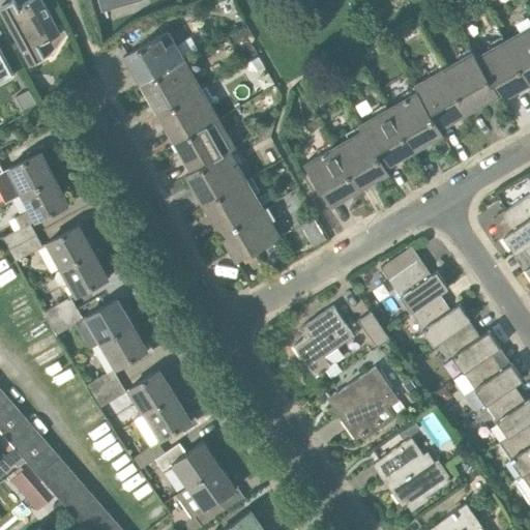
[(60,33),(42,0),(29,0),(23,3),(24,5),(19,8),(15,0),(12,0),(0,6),(0,7),(31,65),(46,57),(38,45),(60,33)]
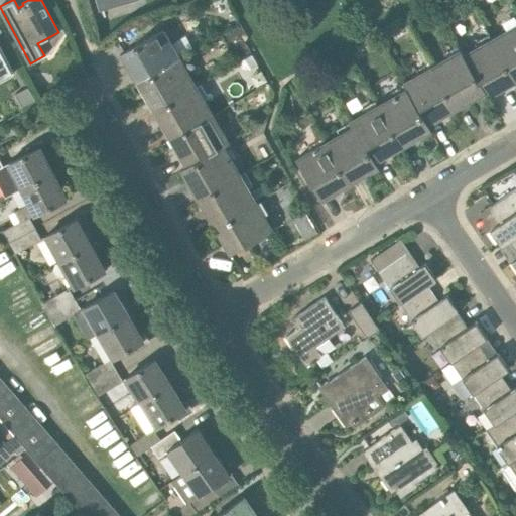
[(445,15),(452,12),(444,0),(438,3),(445,15)]
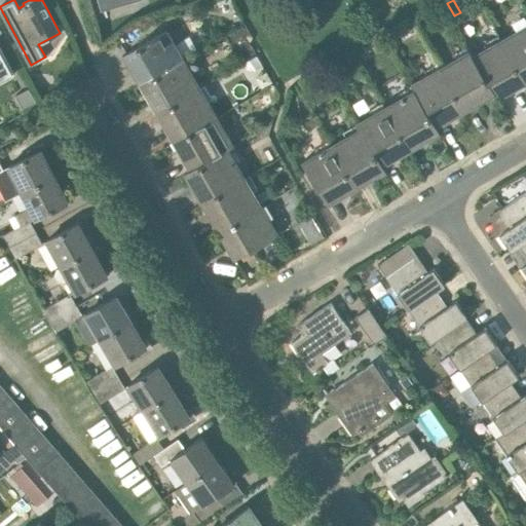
[(525,26),(500,41),(523,80),(525,84),(525,26)]
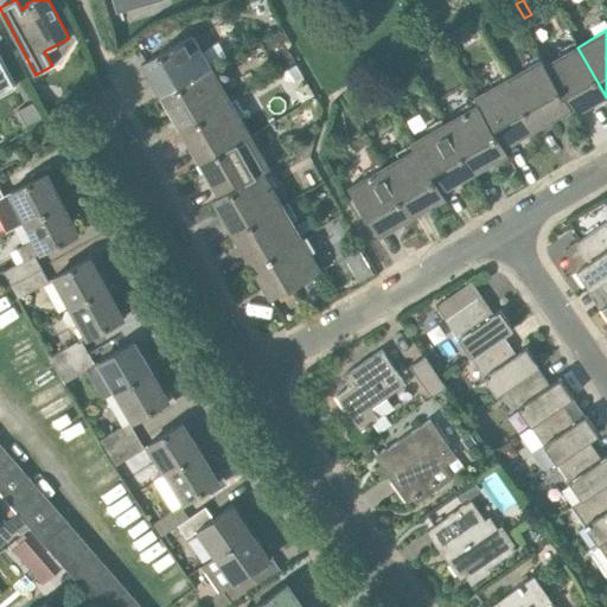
[(161,98),(166,96),(212,69),(193,36),(147,62),(158,82),(153,84),(161,98)]
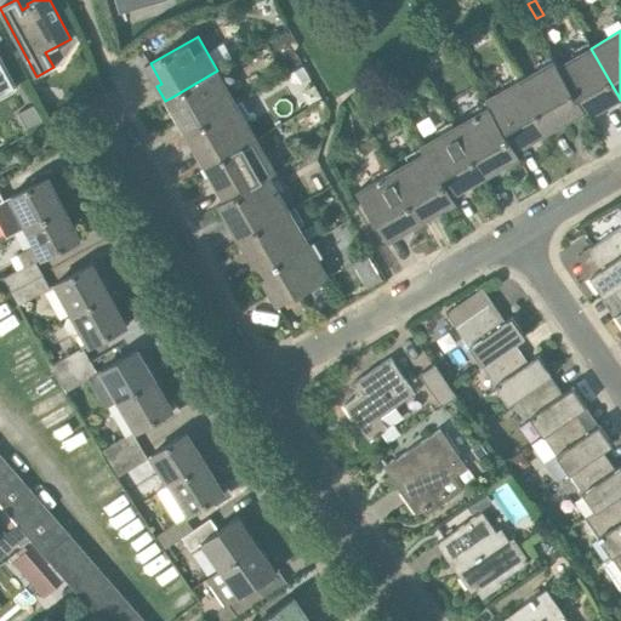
[(617,95),(591,49),(558,68),(581,108),(587,120),(603,112),(599,104),(617,95)]
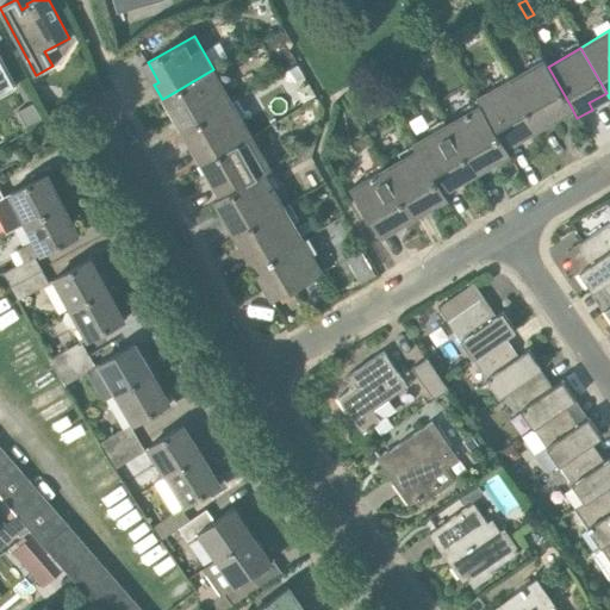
[(0,94),(16,86),(0,57),(0,94)]
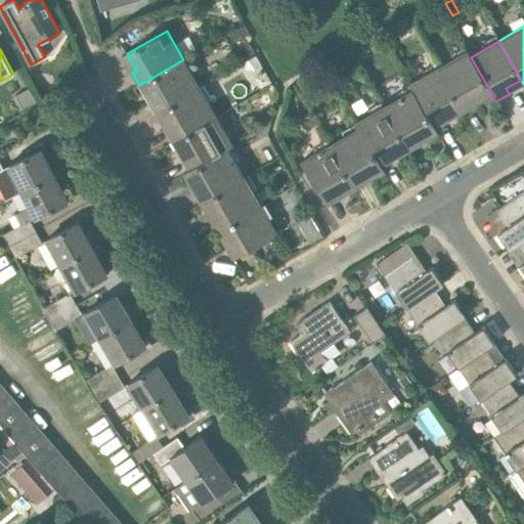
[(490,91),(471,57),(468,52),(439,69),(462,107),(465,113),(477,105),(474,100),(490,91)]
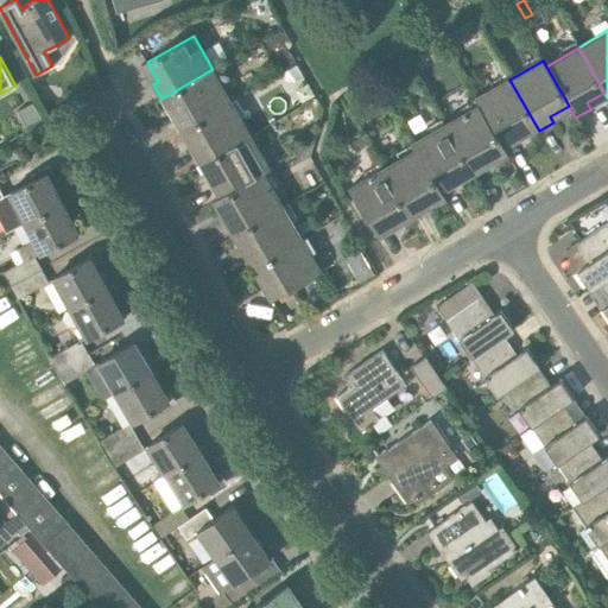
[(304,77),(297,65),(282,74),(286,82),(293,83),(304,77)]
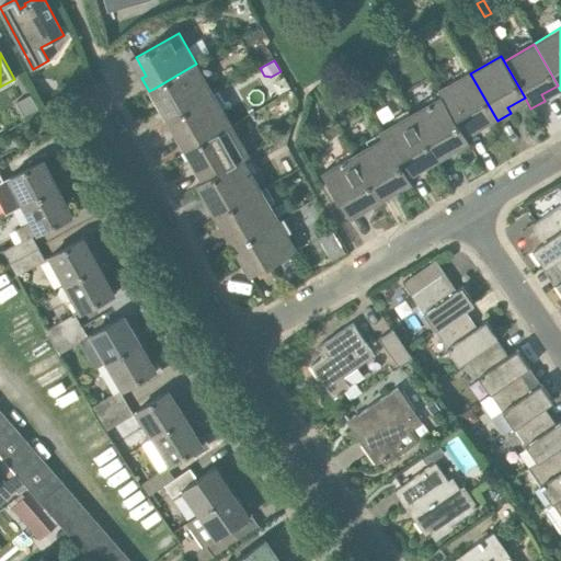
[(172,119),(171,118),(214,94),(196,64),(153,89),(164,106),(159,110),(167,123),(172,119)]
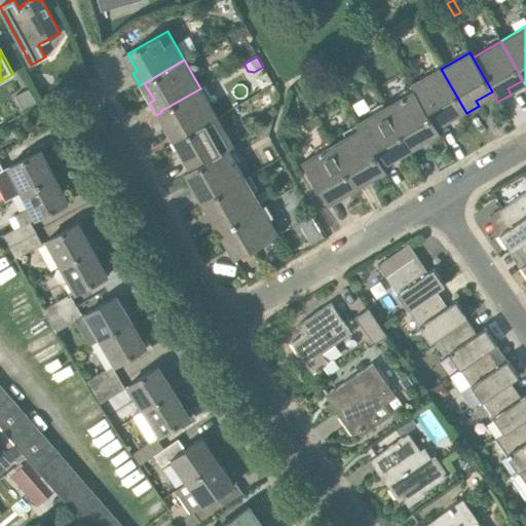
[(463,108),(441,69),(412,85),(415,90),(438,129),(450,122),(447,117),(463,108)]
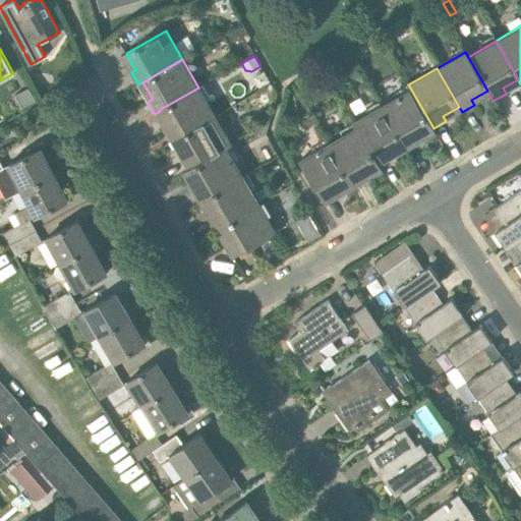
[(176,139),(175,138),(215,115),(198,88),(159,110),(160,111),(169,127),(164,130),(171,142),(176,139)]
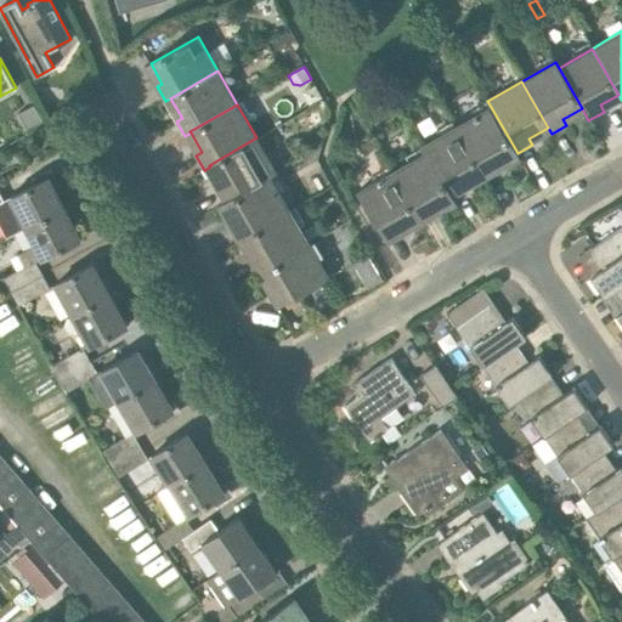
[(44,124),(34,106),(17,114),(28,133),(44,124)]
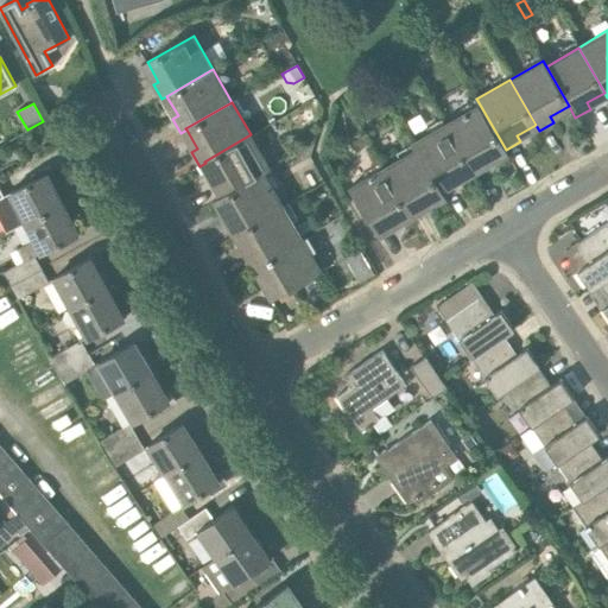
[(506,150),(480,105),(445,125),(472,170),(475,176),(489,168),(486,162),(506,150)]
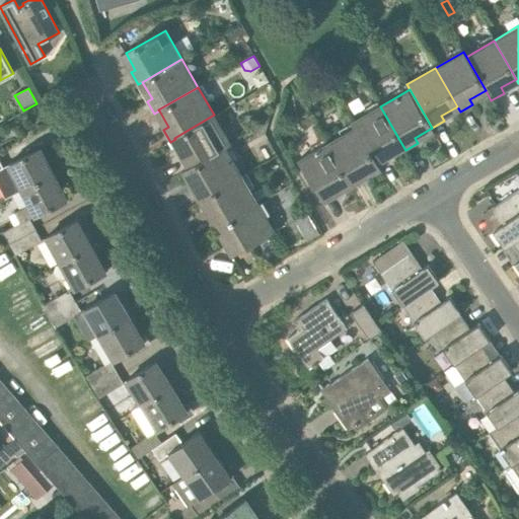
[(264,125),(269,122),(271,106),(257,114),(264,125)]
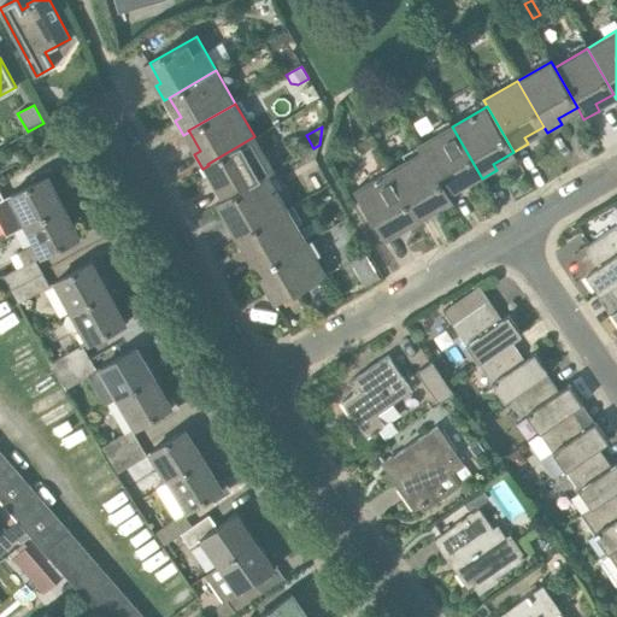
[(479,172),(452,127),(419,146),(423,152),(450,198),(462,191),(458,184),(479,172)]
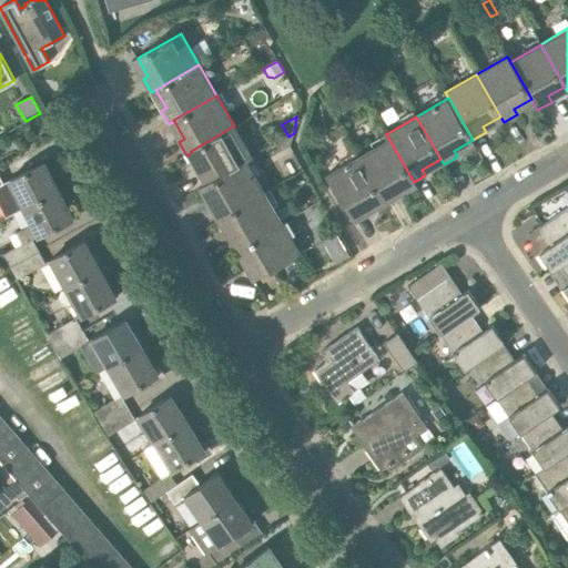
[(204,185),(246,161),(252,158),(234,125),(191,151),(192,152),(203,171),(198,174),(204,185)]
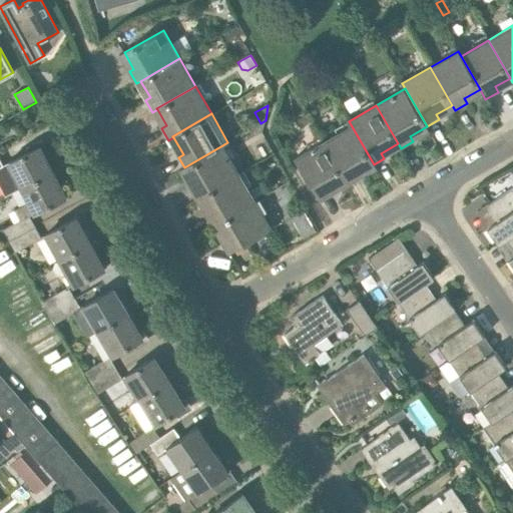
[(266,120),(261,123),(252,127),(258,135),(263,132),(266,120)]
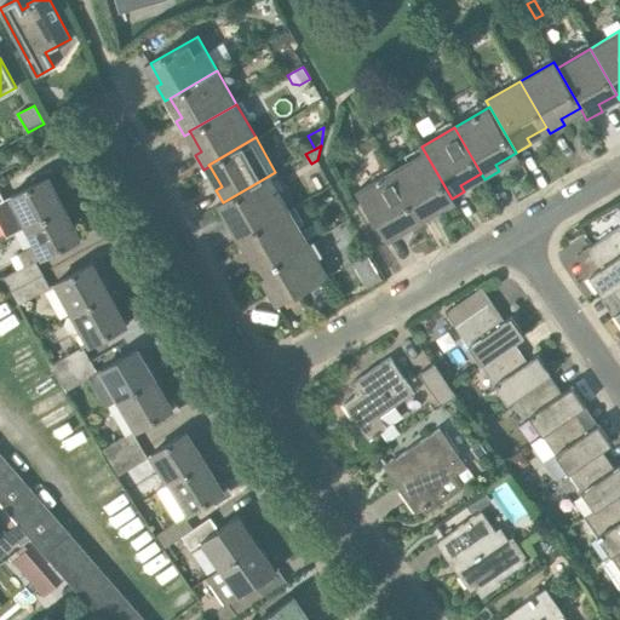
[(452,199),(425,153),(392,172),(418,218),(422,224),(435,216),(432,211),(452,199)]
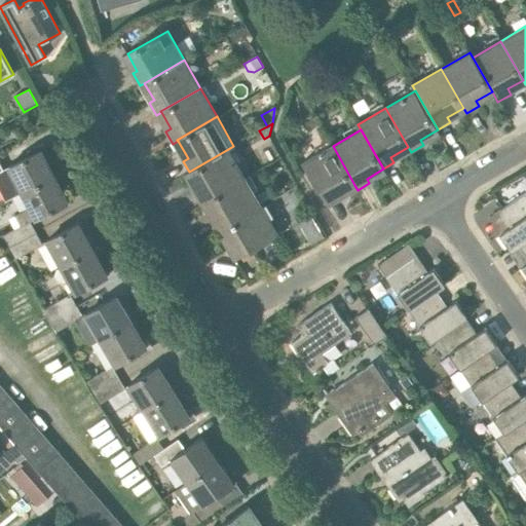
[(354,185),(333,146),(303,163),(328,208),(340,200),(337,195),(354,185)]
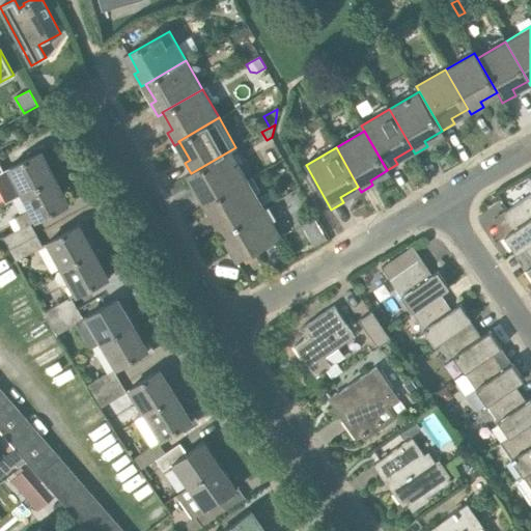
[(208,202),(248,179),(230,150),(191,173),(201,191),(196,194),(203,205),(208,202)]
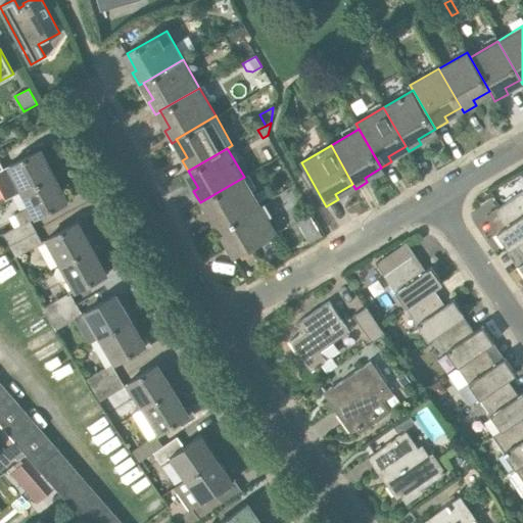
[(0,188),(6,200),(22,191),(53,175),(40,149),(3,169),(0,161),(0,188)]
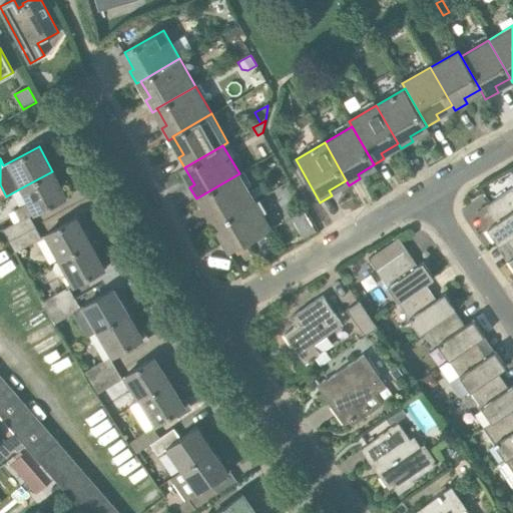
[(52,171),(22,187),(30,202),(15,210),(20,220),(4,228),(10,240),(36,227),(30,216),(66,197),(52,171)]
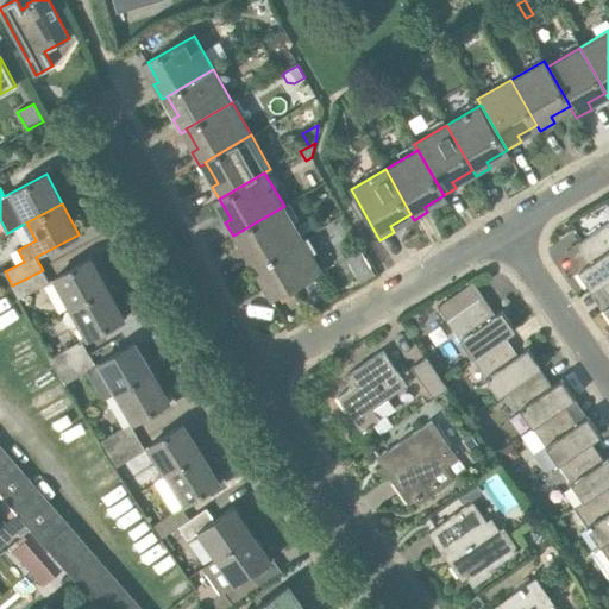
[(252,269),(258,265),(303,239),(284,206),(239,232),(250,252),(244,256),(252,269)]
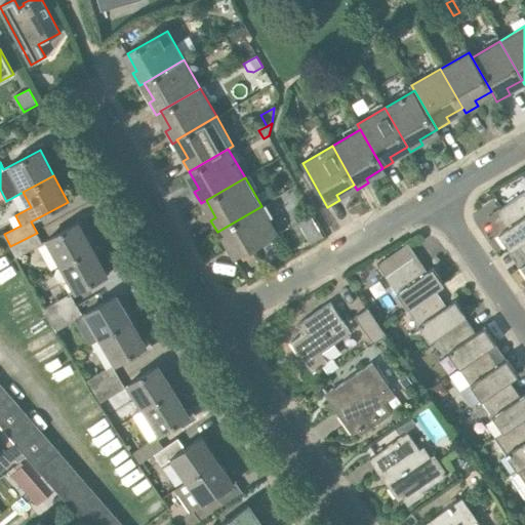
[(510,250),(518,245),(524,240),(524,195),(523,194),(495,212),(507,229),(498,234),(510,250)]
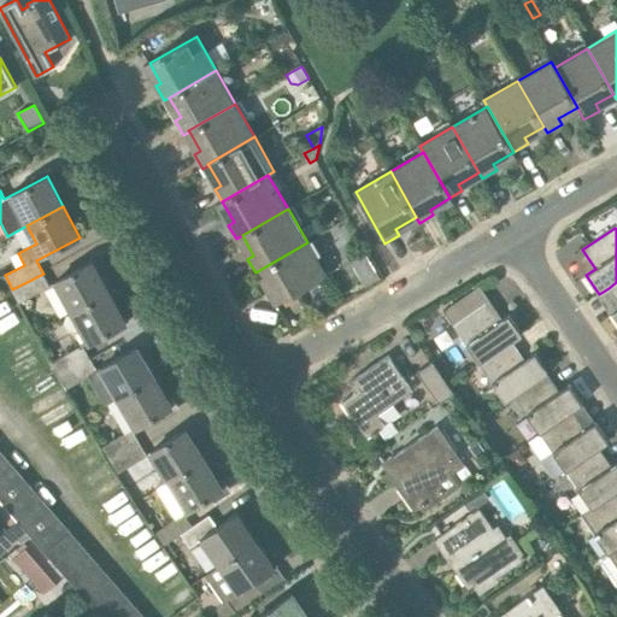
[(327,277),(307,242),(262,269),(272,289),(266,293),(275,307),(327,277)]
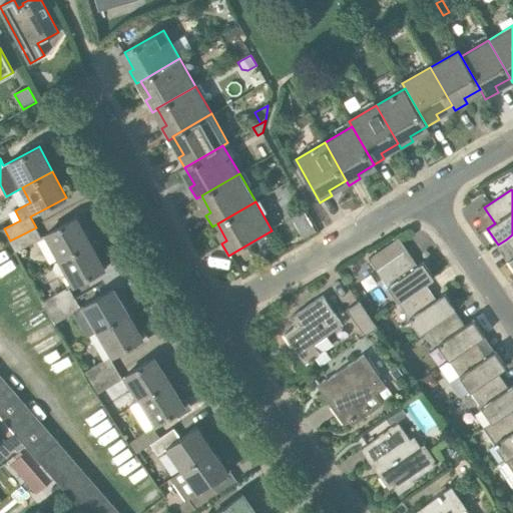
[(47,234),(61,260),(90,243),(76,218),(47,234)]
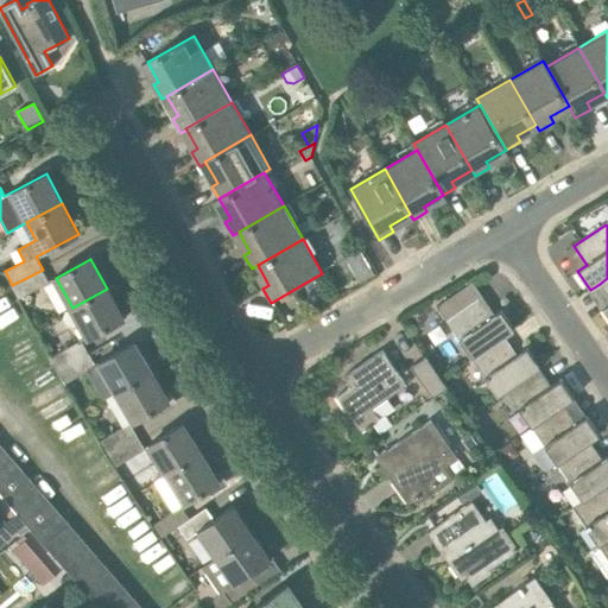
[(43,270),(12,285),(19,297),(49,282),(43,270)]
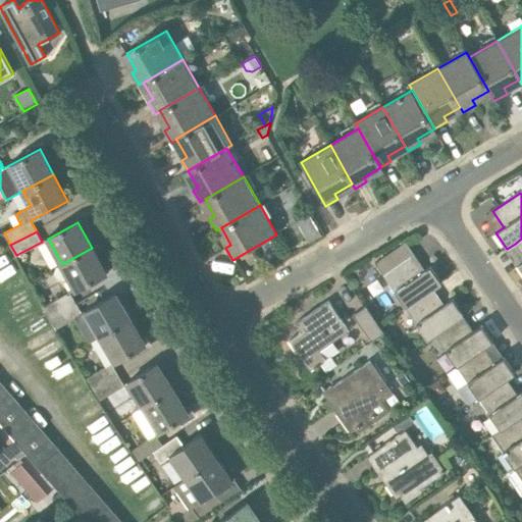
[(92,248),(62,264),(56,267),(55,273),(58,280),(64,282),(70,279),(76,291),(106,273),(92,248)]
